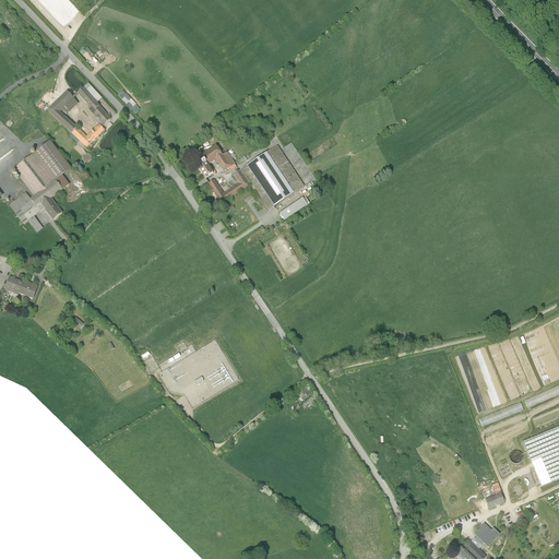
[(88,83),(83,87),(97,103),(102,98),(88,83)]
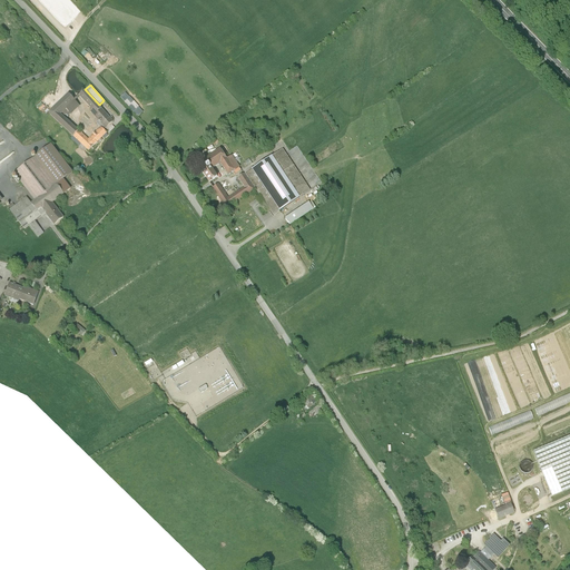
[(85,89),(78,95),(80,96),(91,110),(90,111),(106,128),(114,121),(99,105),(85,89)]
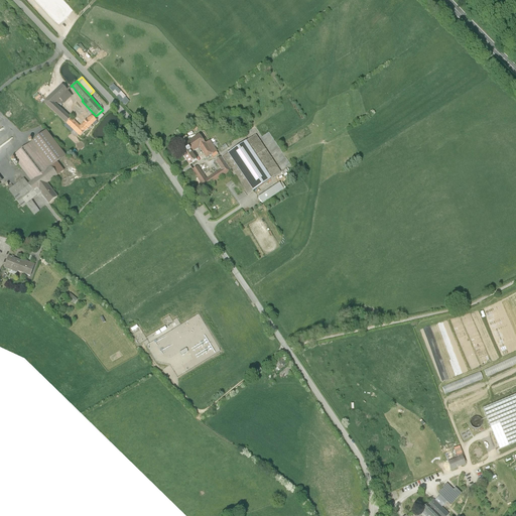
[(44,102),(45,103),(67,123),(80,137),(96,120),(91,115),(80,126),(57,105),(58,104),(60,106),(63,103),(65,104),(73,96),(68,92),(67,90),(61,85),(44,102)]
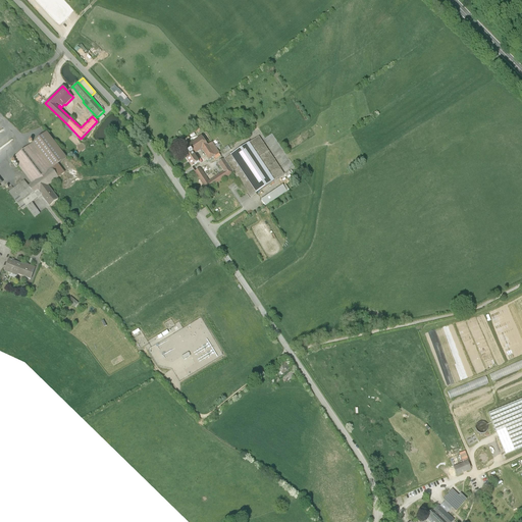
[(115,86),(110,90),(125,106),(131,102),(126,98),(127,98),(118,89),(115,86)]
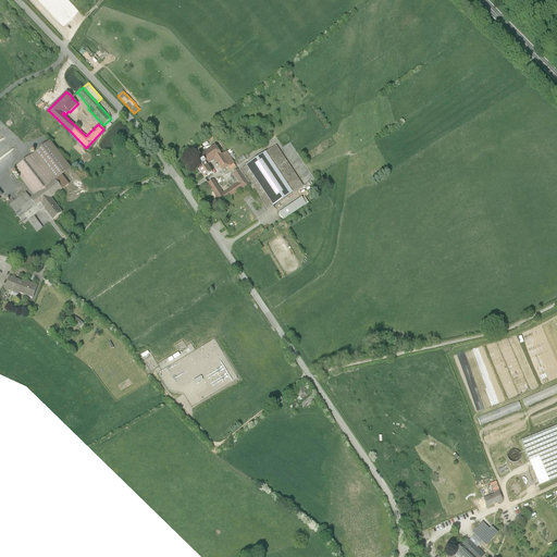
[(62,213),(51,198),(69,185),(62,175),(71,169),(49,141),(12,169),(34,196),(31,199),(26,193),(9,206),(24,224),(28,221),(37,233),(42,227),(34,217),(44,209),(52,220),(62,213)]
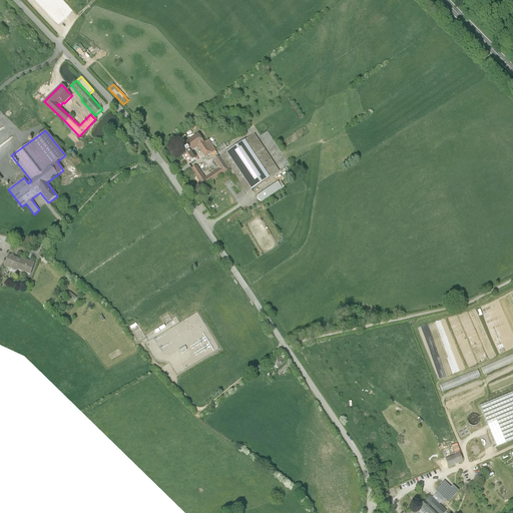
[(200,139),(196,134),(176,147),(180,154),(186,164),(193,160),(187,150),(197,144),(204,156),(216,149),(207,135),(200,139)]
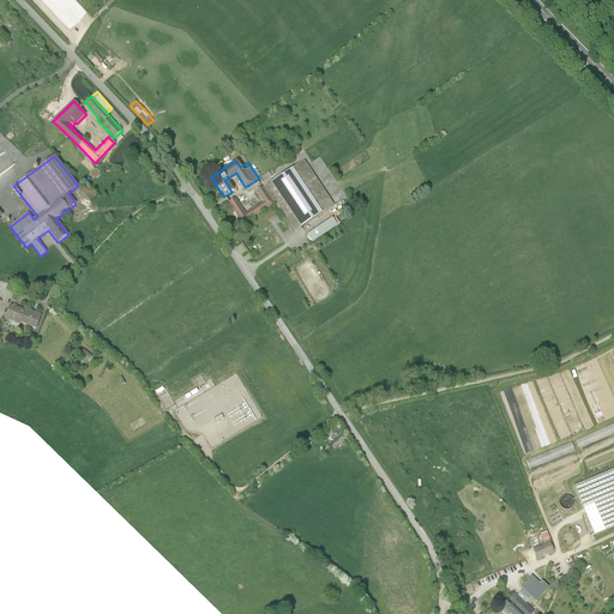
[(244,226),(271,206),(272,206),(293,235),(333,208),(304,164),(268,188),(266,186),(256,193),(262,202),(244,214),(234,199),(227,204),(240,222),(241,222),(244,226)]
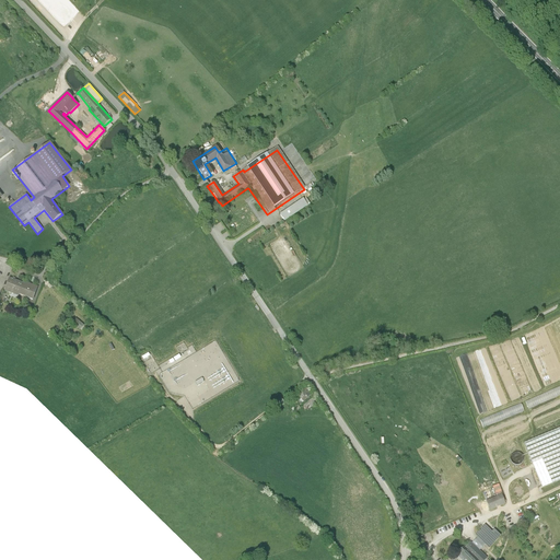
[(305,198),(281,213),(286,221),(311,205),(305,198)]
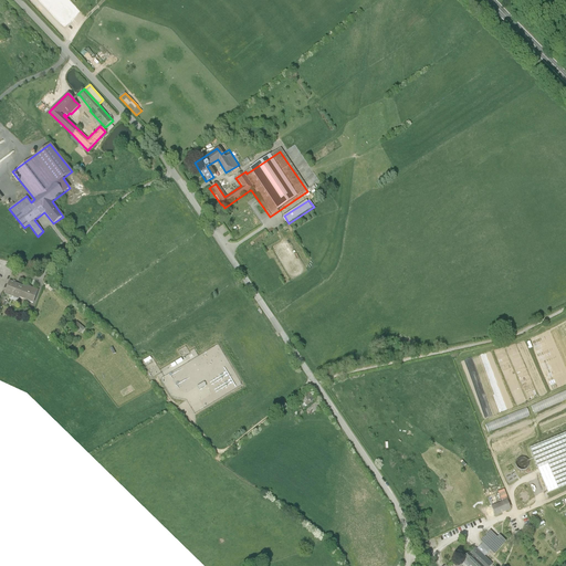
[(24,287),(9,282),(4,295),(19,301),(20,299),(24,287)]
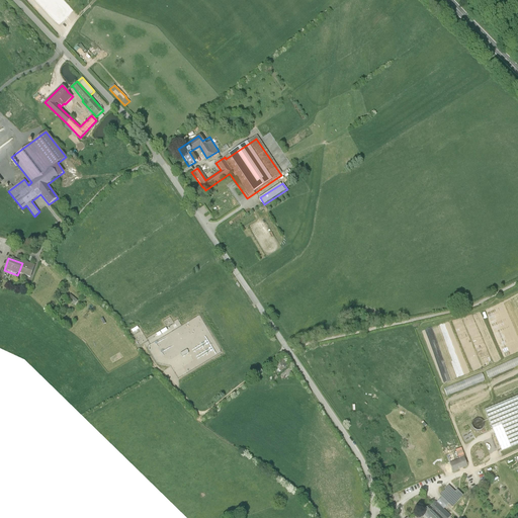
[(35,266),(22,261),(18,273),(31,278),(35,266)]
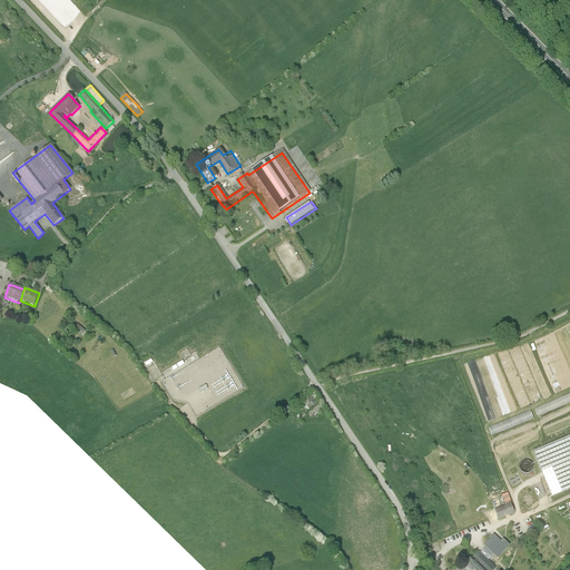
[(86,332),(78,325),(74,330),(81,336),(86,332)]
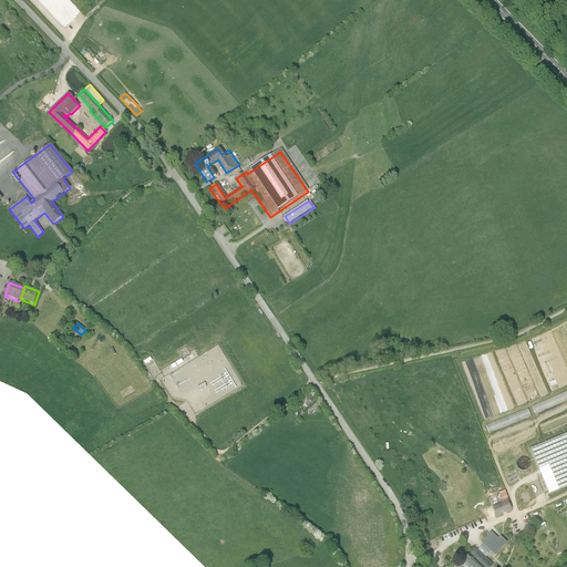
[(183,357),(189,352),(186,348),(179,352),(183,357)]
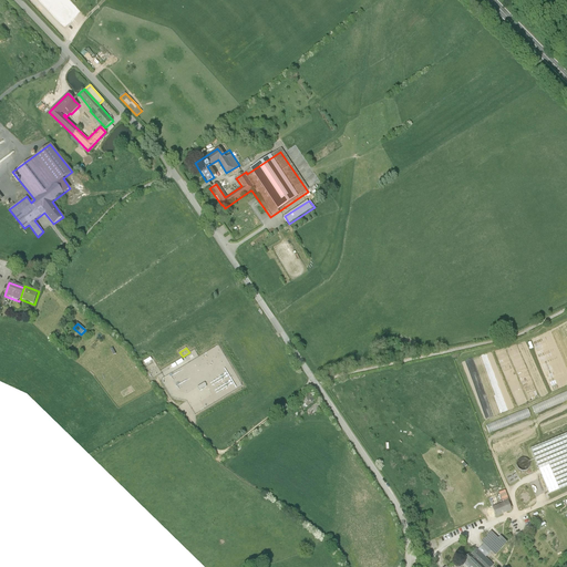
[(566,392),(533,405),(536,413),(566,401),(566,392)]
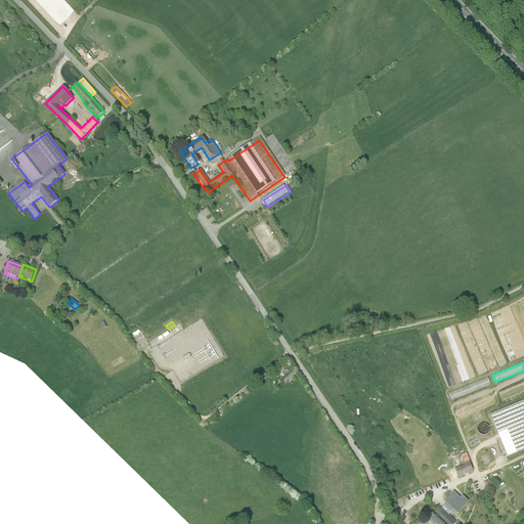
[(297,378),(293,374),(285,379),(288,384),(297,378)]
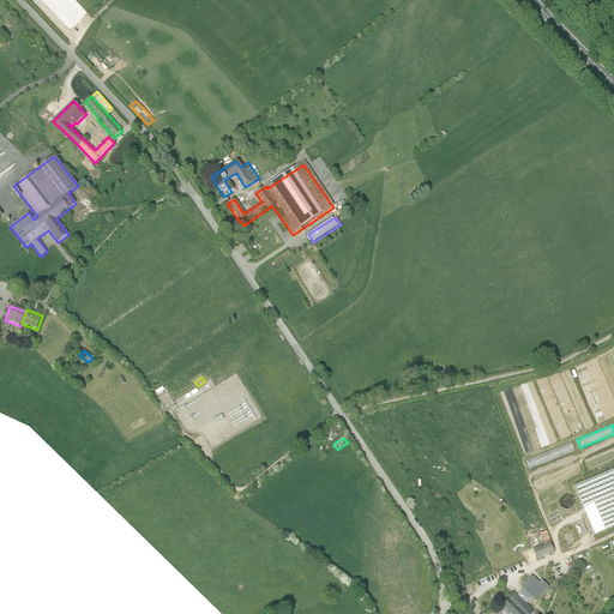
[(571,444),(528,461),(531,469),(573,452),(571,444)]
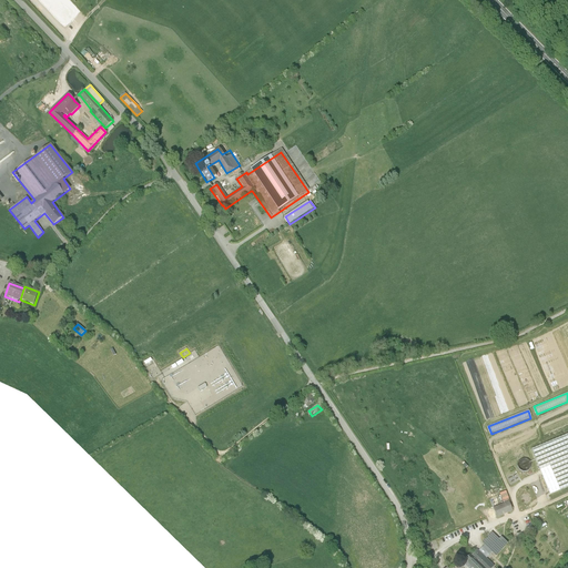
[(567,415),(540,427),(544,435),(567,425),(567,415)]
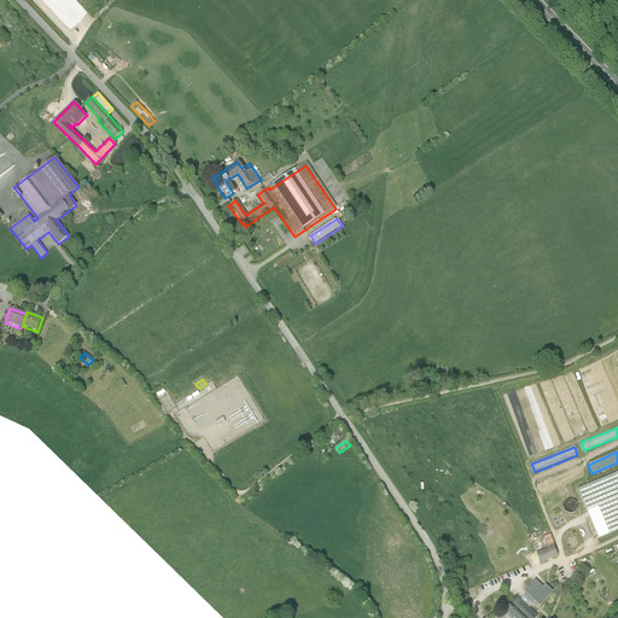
[(582,468),(540,485),(542,494),(586,477),(582,468)]
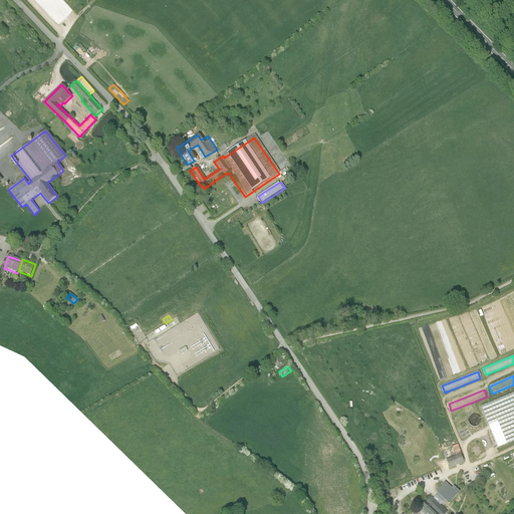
[(513,394),(482,407),(499,448),(513,441),(513,394)]
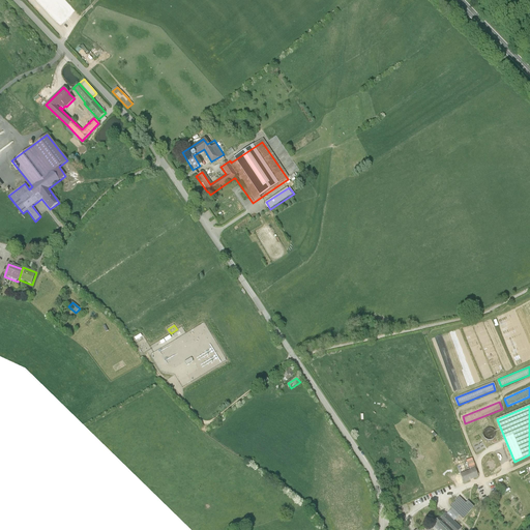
[(470,470),(475,469),(476,468),(472,459),(467,461),(470,470)]
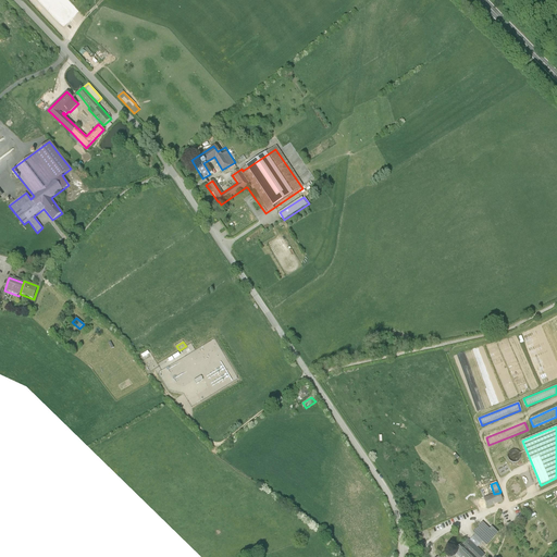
[(481,492),(484,499),(490,496),(486,489),(481,492)]
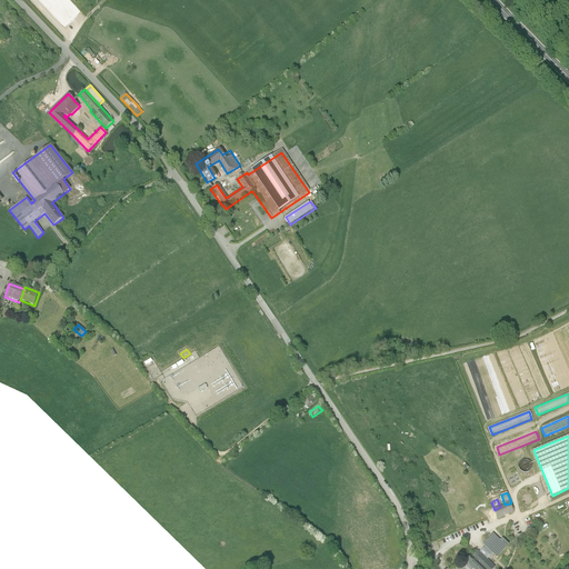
[(500,507),(495,510),(498,519),(513,512),(510,503),(505,505),(500,507)]
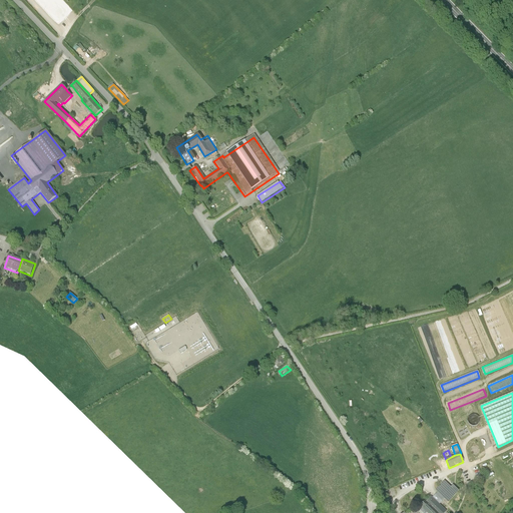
[(451,489),(444,483),(437,491),(449,502),(458,492),(453,487),(451,489)]
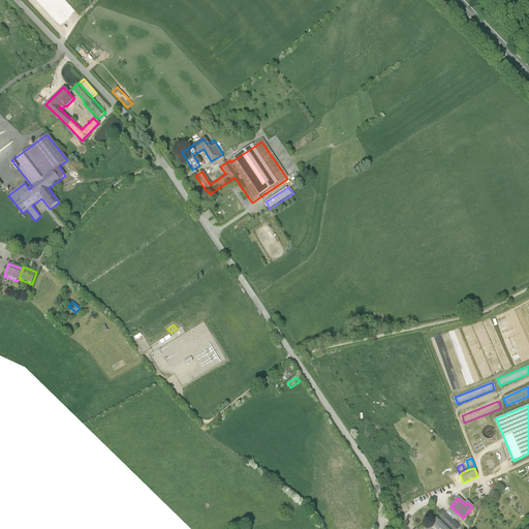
[(458,528),(460,528),(444,512),(434,523),(440,528),(458,528)]
